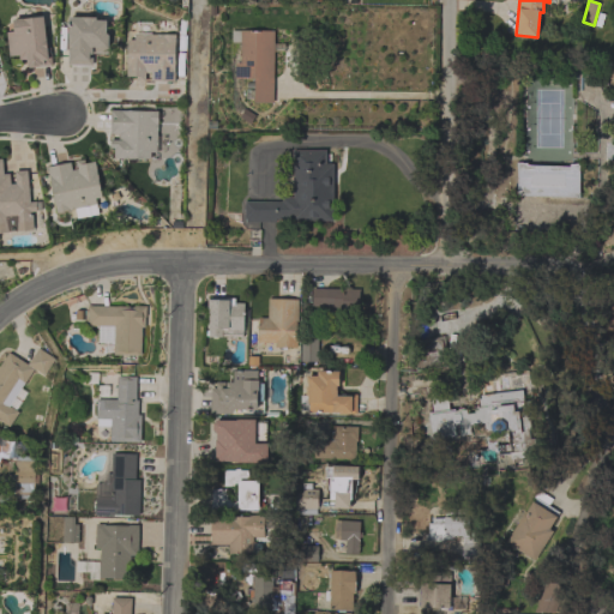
[(7,32),(14,31),(13,19),(43,16),(47,48),(50,47),(52,65),(28,67),(28,59),(19,60),(19,55),(10,56),(7,32)]
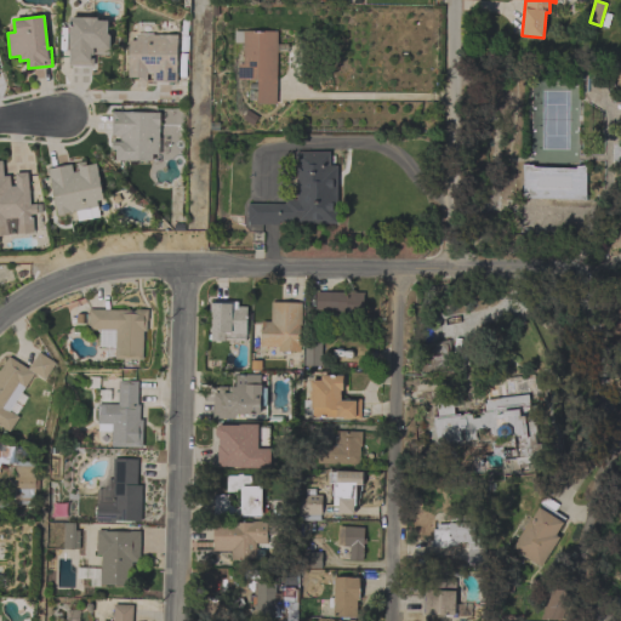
[(69,66),(69,51),(68,51),(69,17),(84,17),(97,17),(97,21),(107,21),(107,33),(109,35),(109,53),(93,53),(93,66),(69,66)]
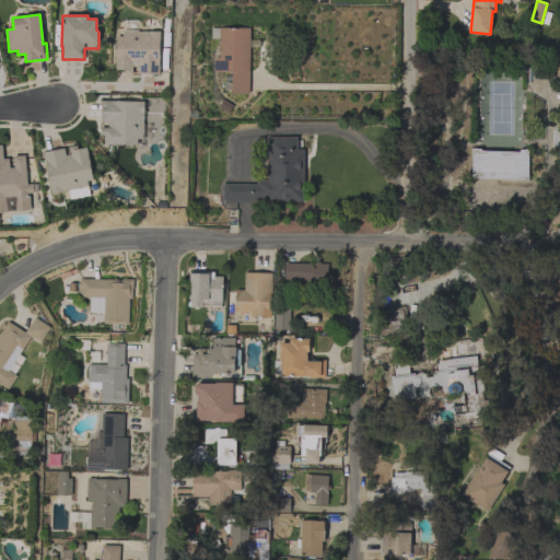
[(124,19),(137,20),(137,31),(160,32),(160,74),(138,73),(138,66),(132,66),(132,73),(125,73),(125,70),(116,70),(116,36),(123,36),(123,31),(124,31),(124,19)]
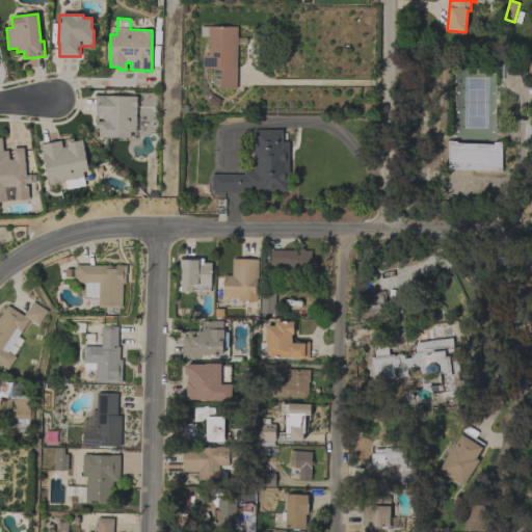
[(237,89),(220,88),(220,68),(204,68),(204,54),(208,55),(208,36),(201,36),(201,26),(209,26),(238,26),(237,89)]
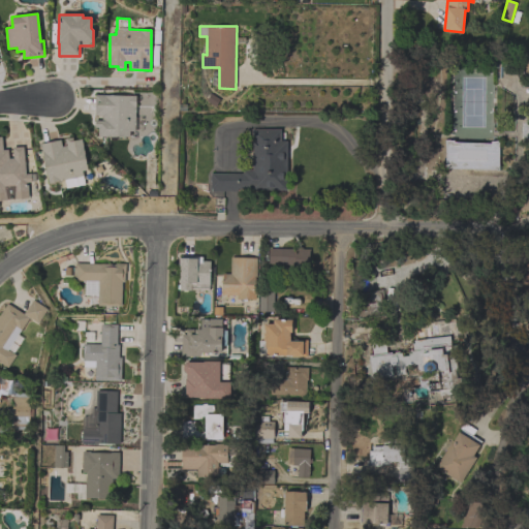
[(95,94),(136,95),(135,118),(143,118),(143,130),(135,130),(135,131),(130,131),(129,136),(98,136),(98,127),(95,127),(95,120),(102,120),(102,116),(95,115),(95,94)]
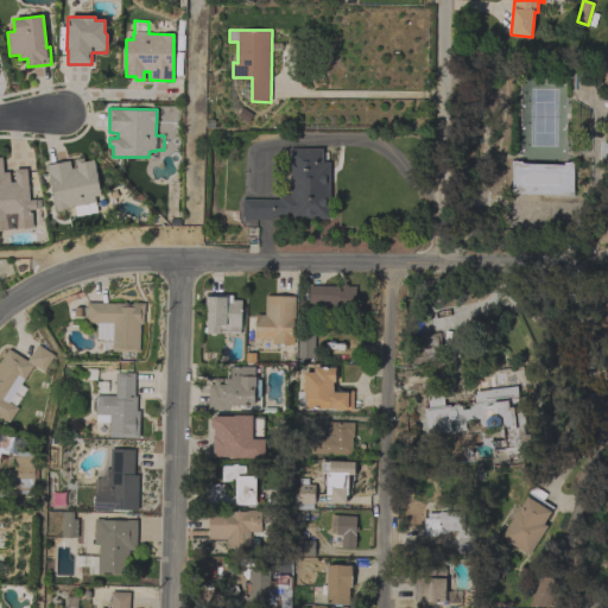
[(330,219),(290,219),(290,217),(273,217),(273,220),(245,220),(245,217),(241,217),(241,200),(279,200),(279,195),(290,195),(290,159),(289,159),(289,149),(323,149),(323,162),(330,162),(330,219)]
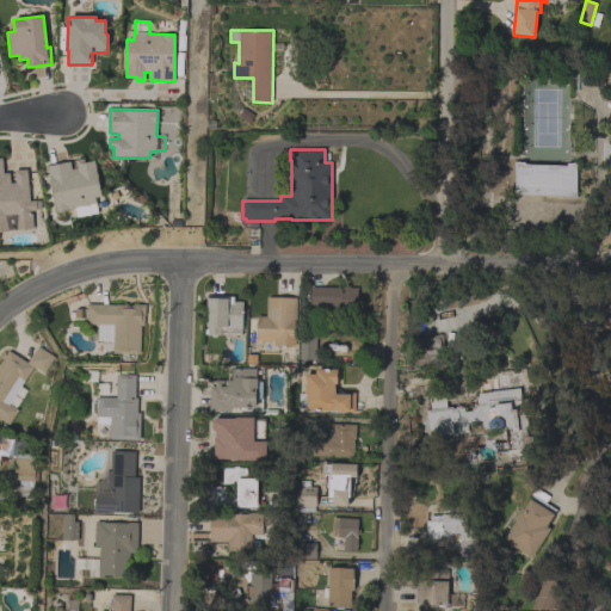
[(30,209),(32,209),(34,228),(8,230),(8,232),(0,232),(0,158),(2,158),(4,173),(10,172),(11,183),(16,183),(14,170),(28,170),(30,209)]
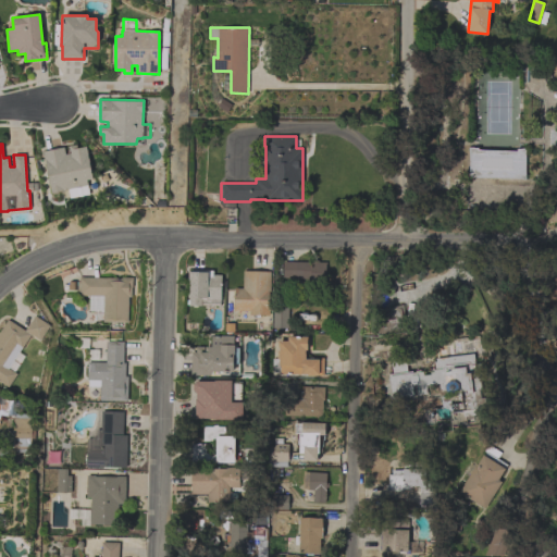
[(93,178),(87,180),(88,185),(62,190),(51,193),(42,151),(64,147),(65,153),(70,153),(69,146),(76,145),(77,148),(86,146),(93,178)]
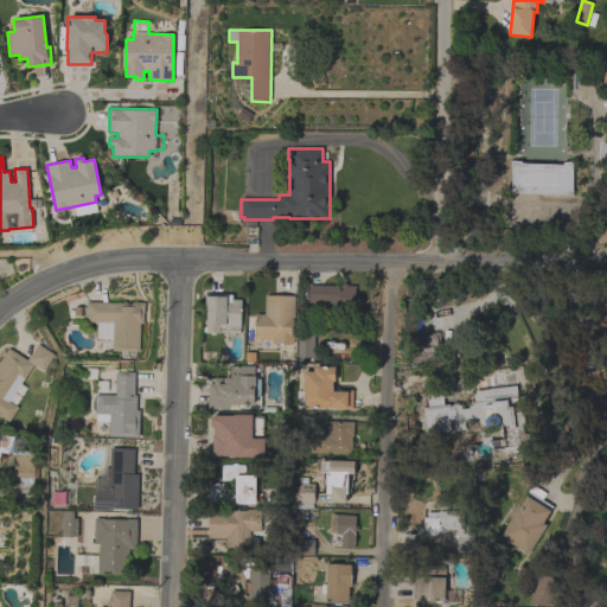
[(510,193),(511,160),(516,160),(516,161),(521,161),(521,164),(563,165),(563,161),(568,161),(574,161),(573,195),(510,193)]
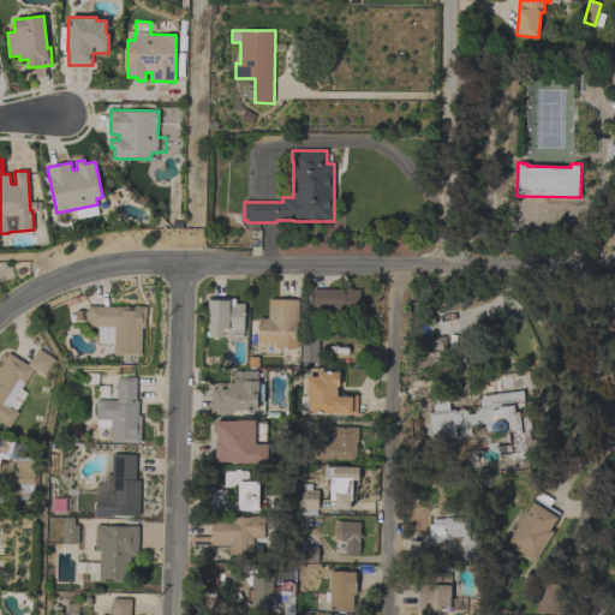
[(346,290),(346,287),(352,287),(352,290),(360,290),(359,315),(338,314),(339,309),(334,308),(334,306),(312,306),(312,288),(346,290)]
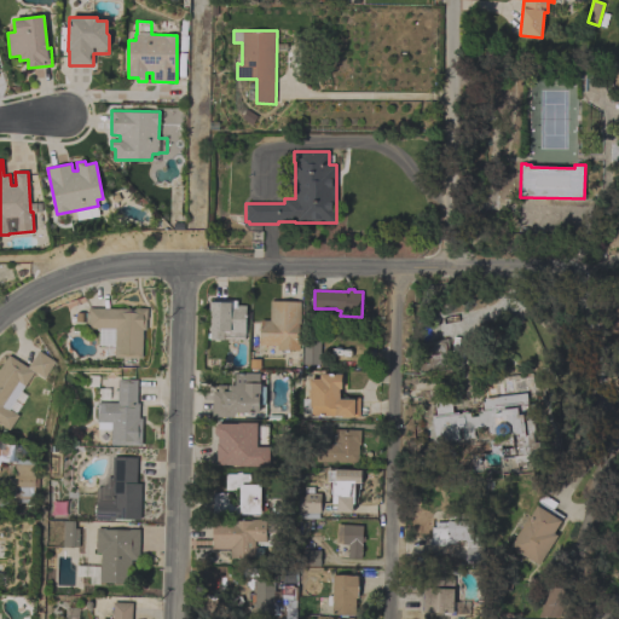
[(209,302),(212,302),(212,300),(237,301),(237,305),(246,305),(246,340),(209,339),(210,331),(209,331),(209,302)]
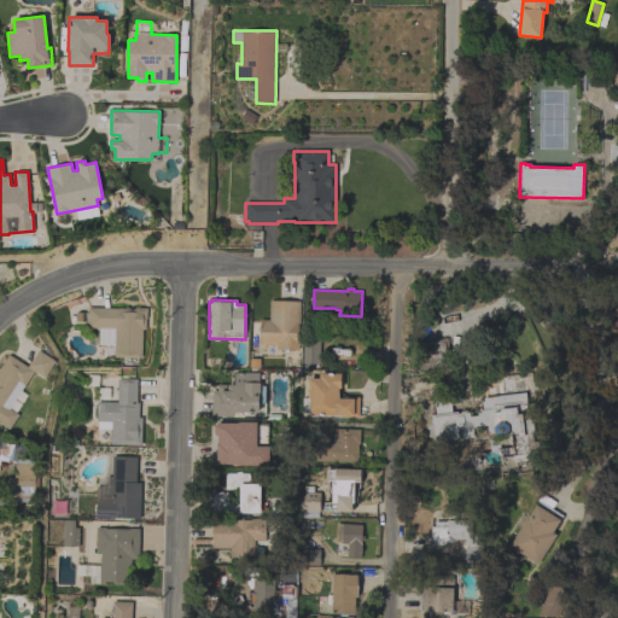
[(301,302),(299,324),(298,324),(297,337),(299,337),(298,350),(277,349),(277,345),(260,344),(260,319),(269,320),(269,301),(301,302)]
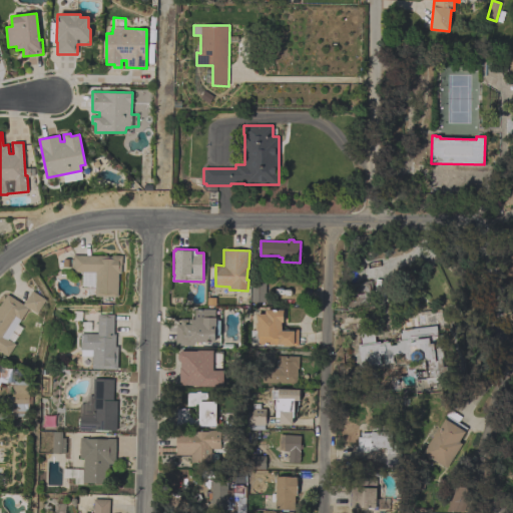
[(81,286),(81,272),(73,272),(73,270),(71,270),(71,260),(73,260),(73,255),(113,257),(113,255),(122,255),(122,265),(121,265),(121,274),(118,274),(118,297),(95,297),(95,286),(81,286)]
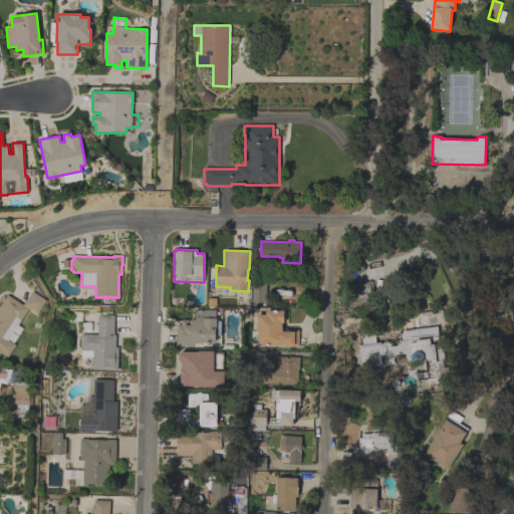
[(371,281),(375,305),(348,309),(345,285),(371,281)]
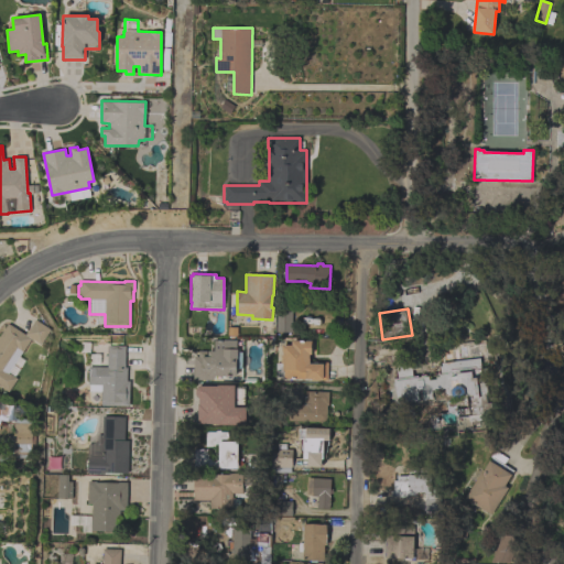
[(291,333),(275,332),(277,310),(292,310),(291,333)]
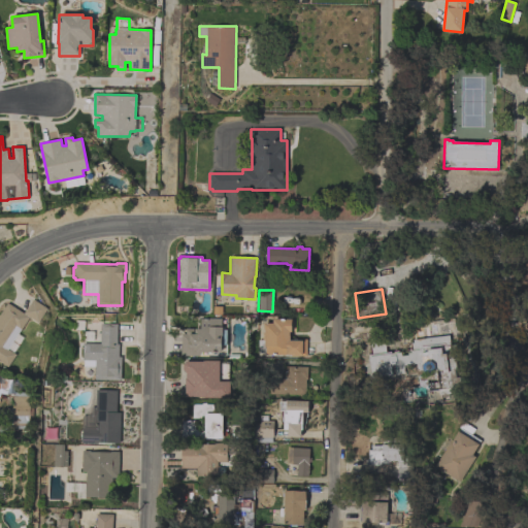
[(23,336),(19,343),(13,340),(12,341),(18,344),(13,353),(17,355),(8,367),(0,361),(0,312),(7,302),(24,312),(33,299),(47,308),(38,323),(29,317),(18,333),(23,336)]
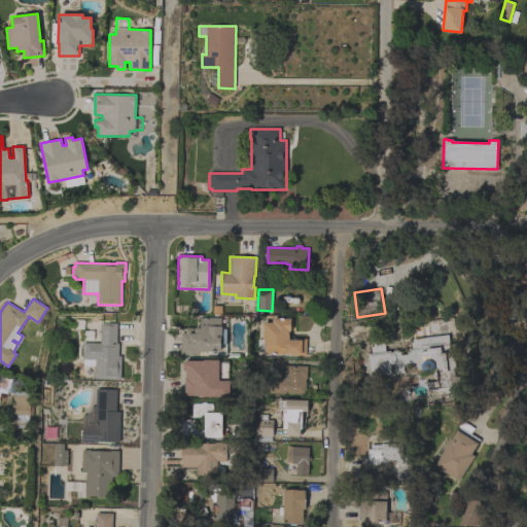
[(180,332),(185,332),(185,327),(200,327),(200,318),(221,318),(221,328),(225,328),(225,344),(220,344),(220,351),(199,351),(199,355),(180,355),(180,332)]
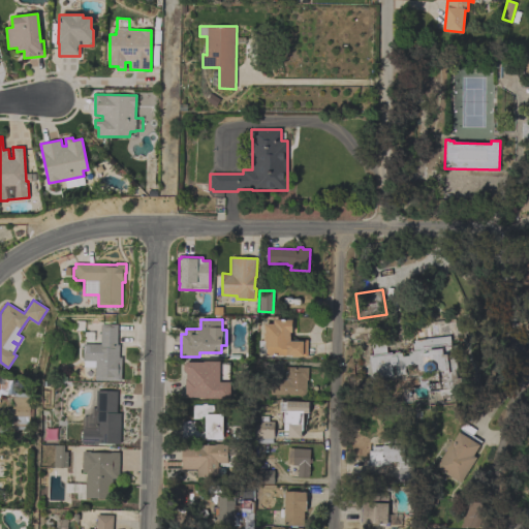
[(257,353),(257,340),(261,340),(261,334),(265,334),(265,330),(263,330),(263,323),(273,323),(273,319),(291,319),(291,332),(289,332),(289,336),(290,336),(290,341),(299,341),(299,340),(307,340),(307,356),(291,356),(291,354),(287,354),(287,355),(266,355),(266,353),(257,353)]
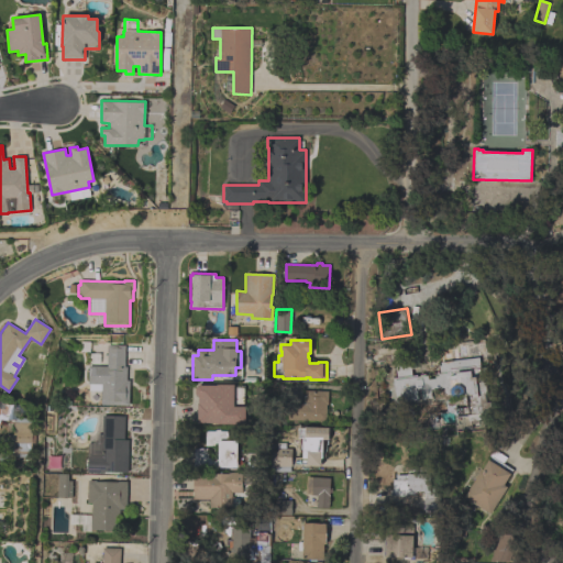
[(101,405),(101,384),(88,384),(88,365),(107,366),(108,345),(125,345),(124,366),(127,367),(127,381),(130,381),(129,405),(101,405)]
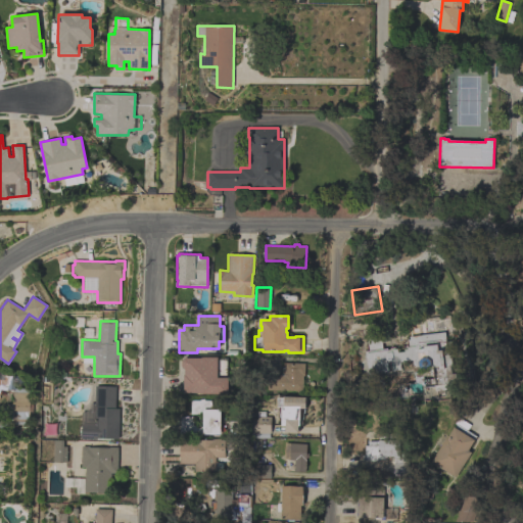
[(421,335),(445,332),(447,347),(449,347),(453,365),(448,366),(450,384),(445,384),(446,389),(444,389),(445,397),(438,398),(437,391),(435,391),(435,386),(424,388),(425,393),(410,395),(410,398),(399,399),(398,388),(410,386),(408,374),(422,372),(421,366),(414,367),(413,361),(400,362),(401,370),(368,374),(365,351),(369,350),(366,332),(380,330),(380,334),(385,333),(386,342),(382,342),(383,348),(395,347),(395,348),(397,348),(397,351),(405,351),(403,347),(409,346),(408,339),(410,339),(408,325),(420,323),(421,335)]
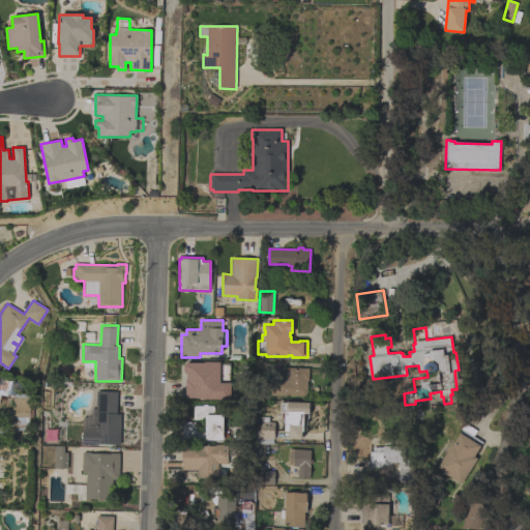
[(204,362),(204,361),(219,361),(219,362),(229,362),(229,383),(230,383),(230,398),(184,398),(184,379),(185,379),(185,373),(182,371),(182,365),(186,362),(204,362)]
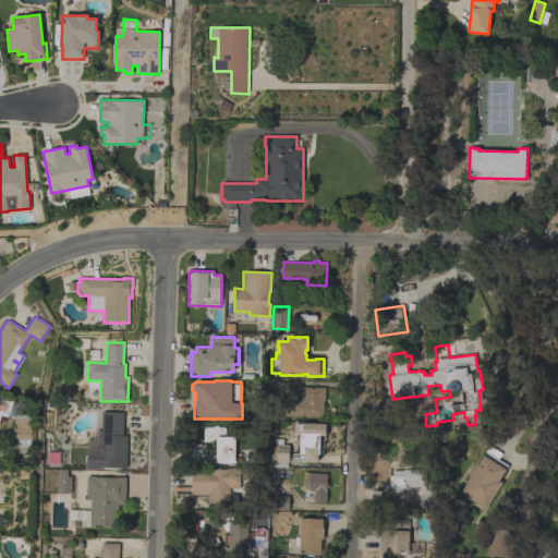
[(325,387),(325,401),(324,401),(323,417),(284,416),(284,400),(302,400),(302,387),(325,387)]
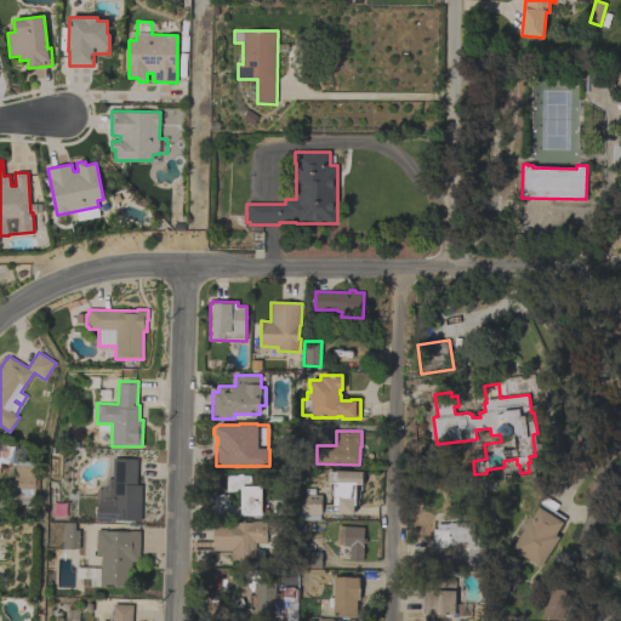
[(0,436),(15,440),(12,453),(1,450),(0,454),(0,436)]
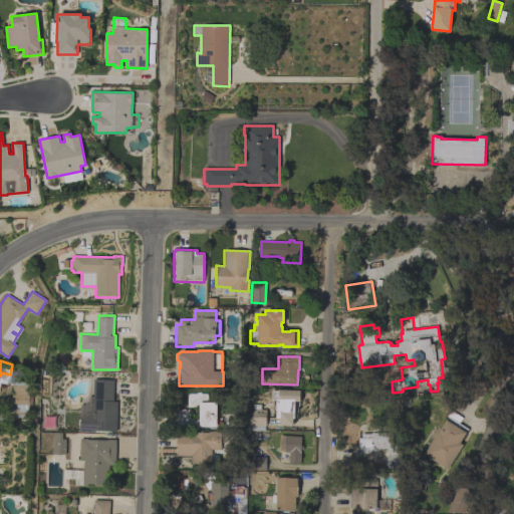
[(93,379),(113,379),(113,401),(117,402),(116,432),(95,431),(95,432),(79,431),(79,417),(92,417),(93,379)]
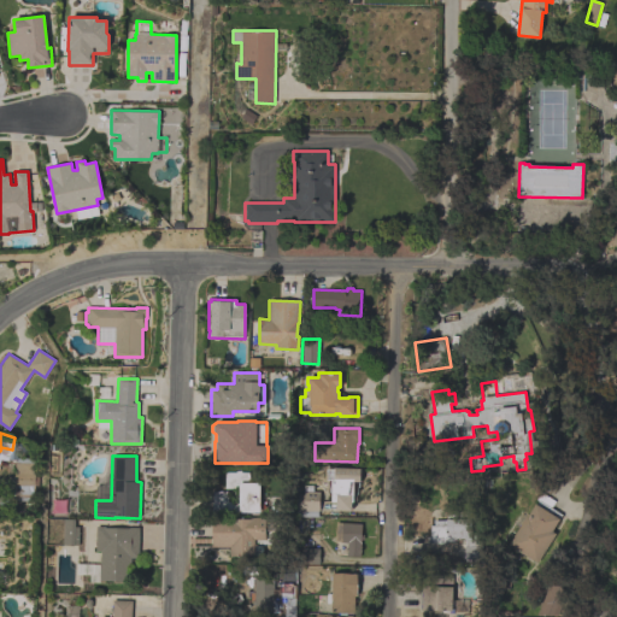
[(15,495),(15,483),(12,480),(15,476),(16,462),(18,463),(18,458),(34,459),(34,463),(35,463),(35,474),(39,474),(39,486),(35,486),(35,497),(15,495)]
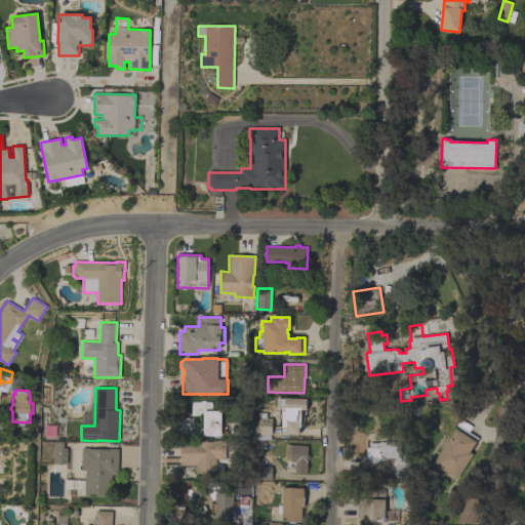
[(307,399),(307,410),(300,410),(300,428),(299,428),(298,434),(286,434),(286,427),(282,427),(282,408),(278,408),(278,398),(307,399)]
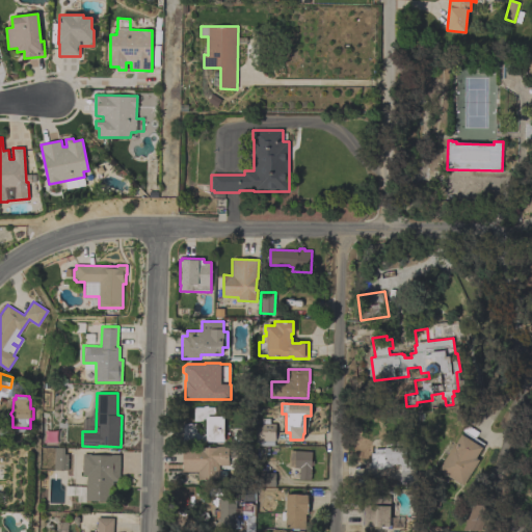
[(223,442),(183,442),(183,427),(196,427),(196,432),(206,432),(206,421),(194,421),(194,407),(203,407),(204,405),(207,406),(208,407),(215,407),(215,416),(224,416),(223,442)]
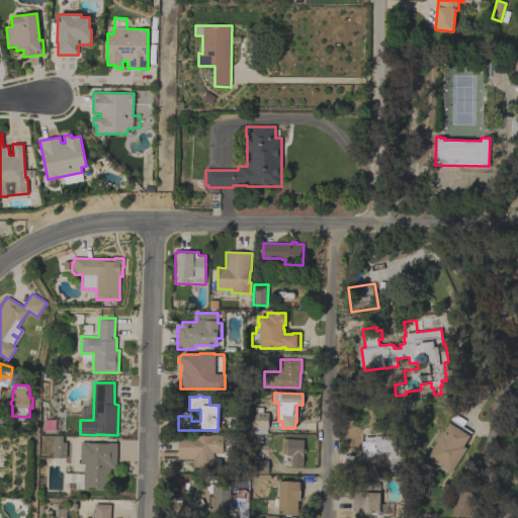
[(262,408),(262,413),(268,413),(268,429),(264,429),(264,434),(251,434),(251,429),(249,429),(250,415),(255,415),(255,413),(256,413),(256,408),(262,408)]
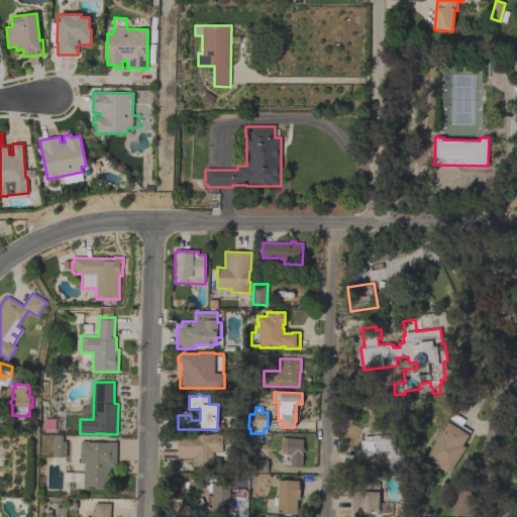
[(449,418),(452,412),(464,419),(460,425),(472,431),(464,441),(462,445),(466,447),(450,472),(425,456),(426,454),(423,452),(426,447),(430,449),(441,432),(448,422),(449,422),(451,419),(449,418)]
